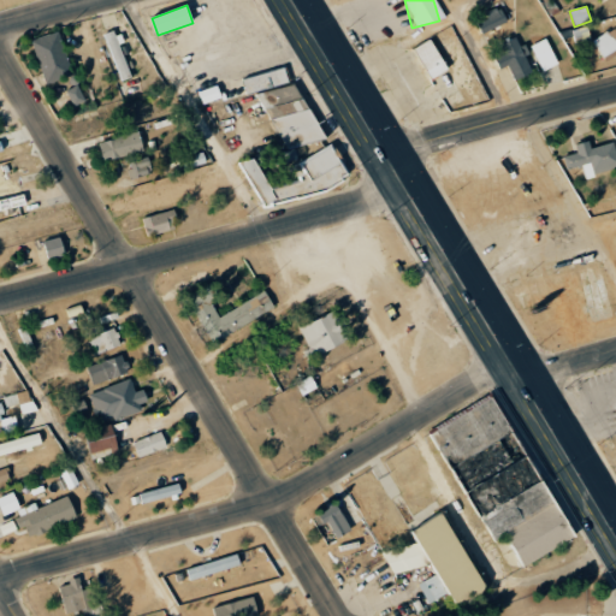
[(477,23),(481,34),(507,23),(501,7),(485,13),(486,19),(477,23)]
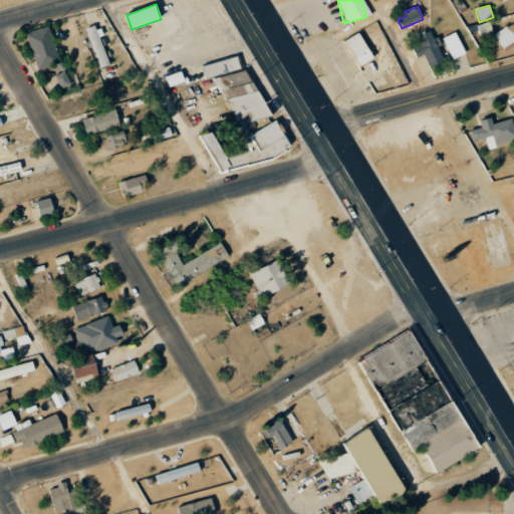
[(493,35),(490,22),(478,25),(481,38),(493,35)]
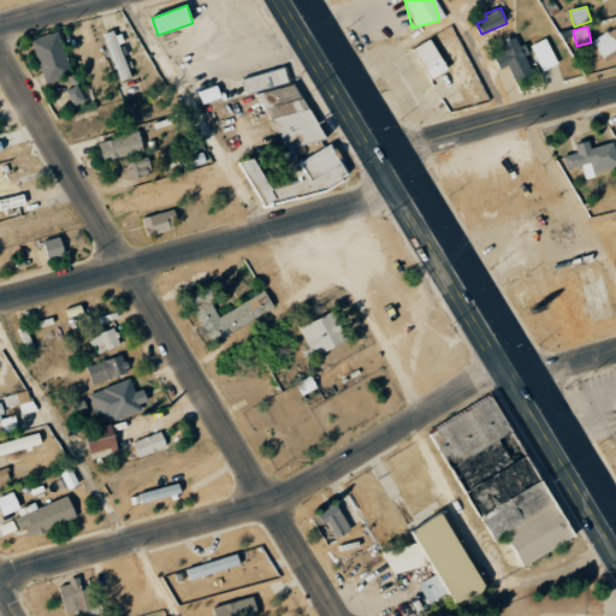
[(615,55),(615,27),(593,41),(605,61),(615,55)]
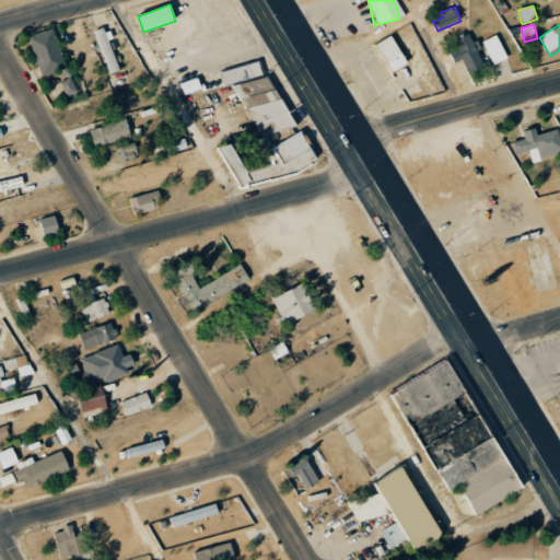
[(94,31),(109,74),(119,70),(108,42),(112,41),(106,26),(94,31)]
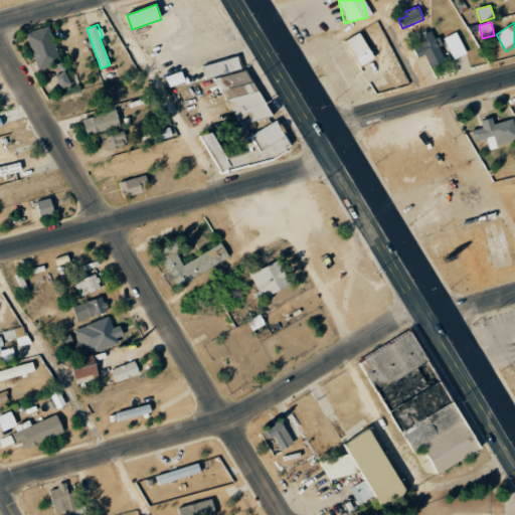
[(38,70),(61,62),(48,25),(25,34),(38,70)]
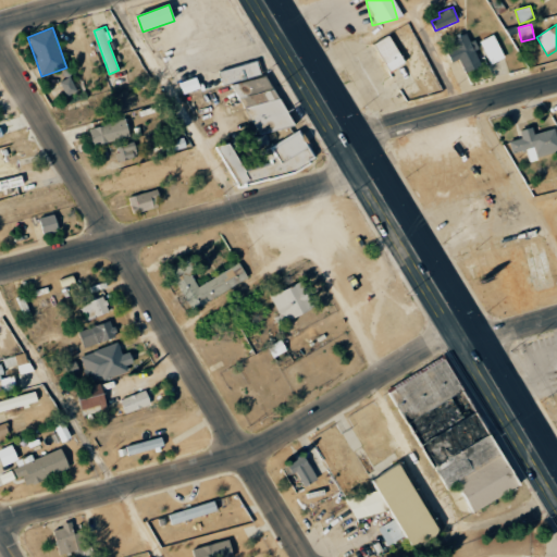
[(452,40),(455,47),(446,50),(452,62),(459,59),(466,72),(480,65),(473,50),(474,50),(467,33),(452,40)]
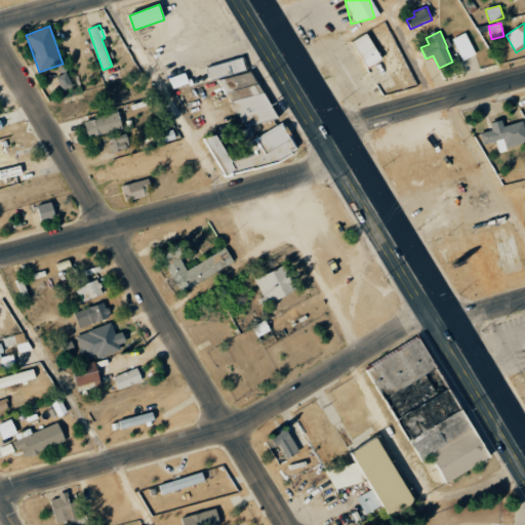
[(365,68),(380,61),(369,34),(353,40),(365,68)]
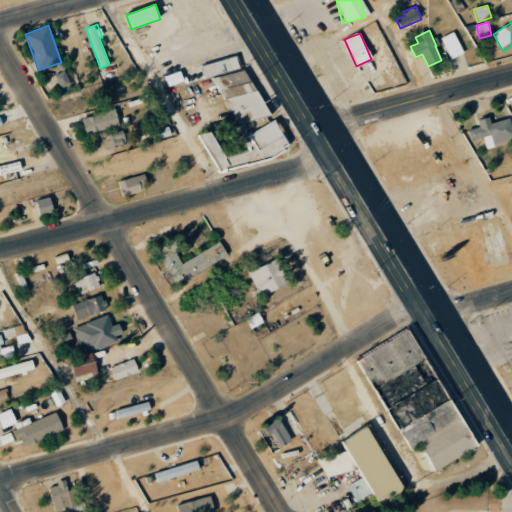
[(444,46),(451,59),(464,53),(458,39),(444,46)]
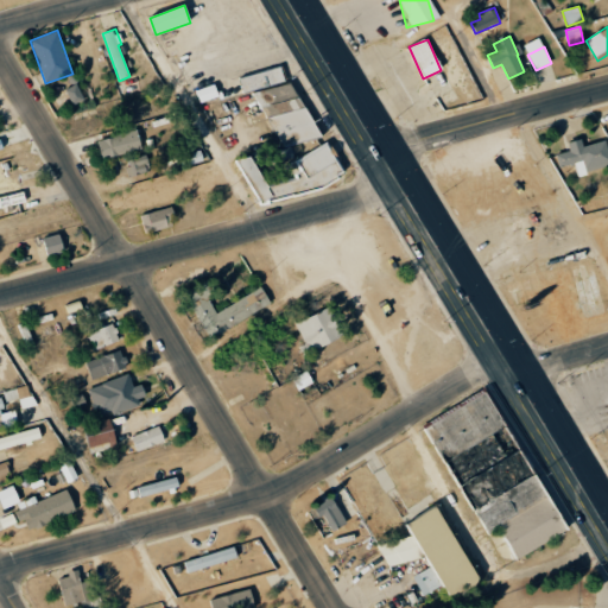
[(286,82),(282,67),(239,78),(244,94),(286,82)]
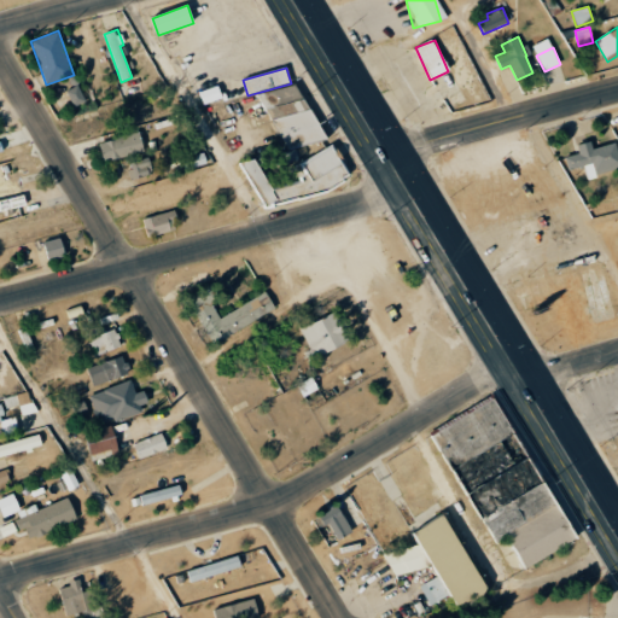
[(325,136),(295,80),(260,98),(287,151),(277,157),(281,167),(299,157),(296,151),(325,136)]
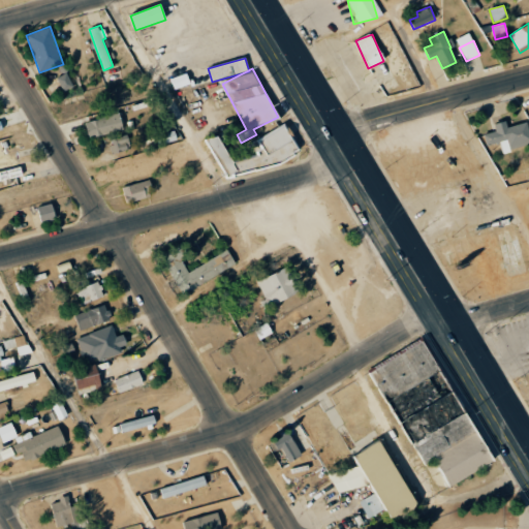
[(73,86),(66,72),(56,79),(63,92),(73,86)]
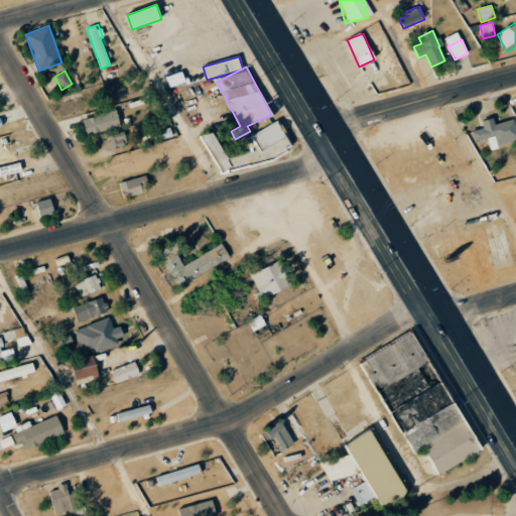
[(86,134),(120,128),(117,112),(83,117),(86,134)]
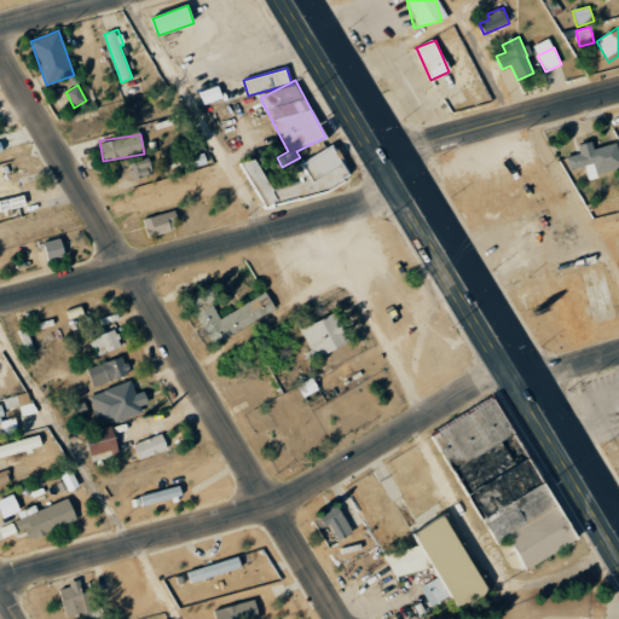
[(594,149),(591,140),(578,144),(580,152),(566,156),(570,169),(585,166),(588,177),(618,168),(618,154),(615,143),(594,149)]
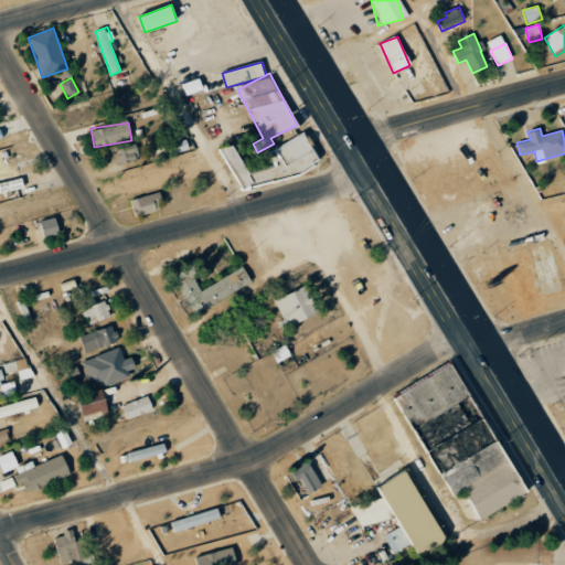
[(245,198),(319,161),(306,135),(274,150),(279,161),(249,177),(233,144),(221,150),(245,198)]
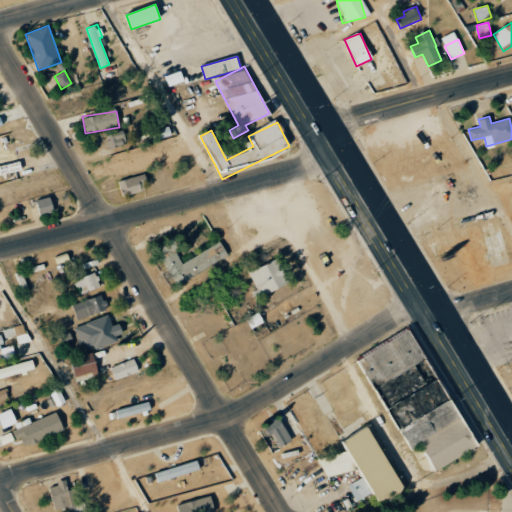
[(153,139),(170,137),(169,128),(152,130),(153,139)]
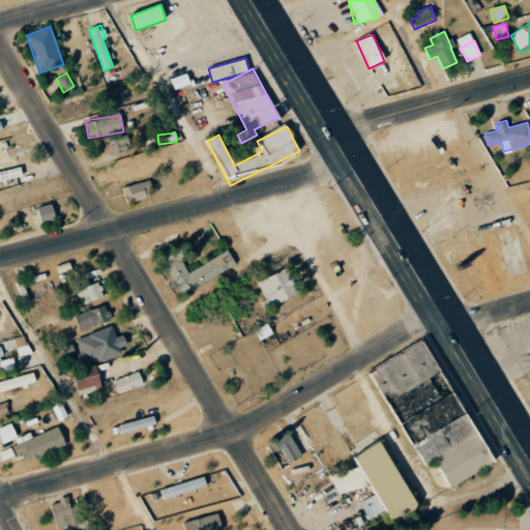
[(131,149),(127,135),(110,140),(113,154),(131,149)]
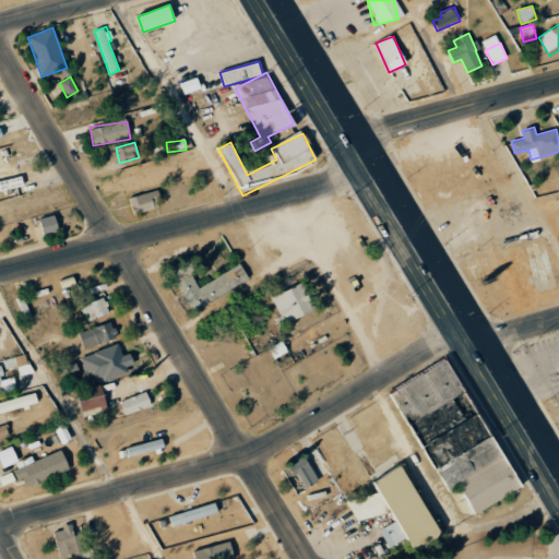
[(125,189),(153,182),(152,174),(165,170),(164,163),(121,171),(125,189)]
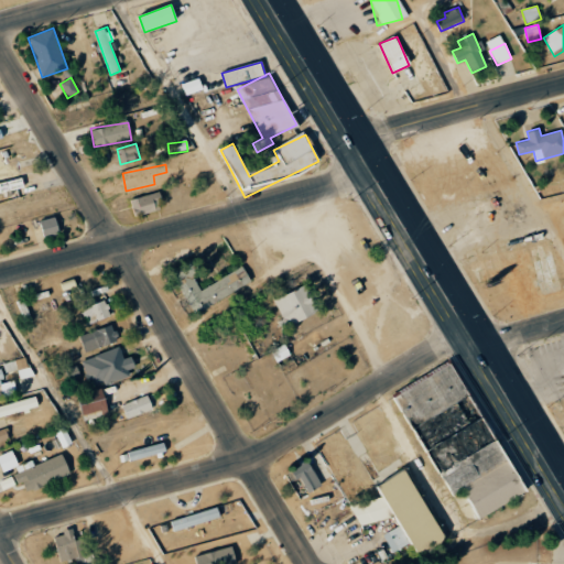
[(0,183),(0,193),(23,191),(21,181),(0,183)]
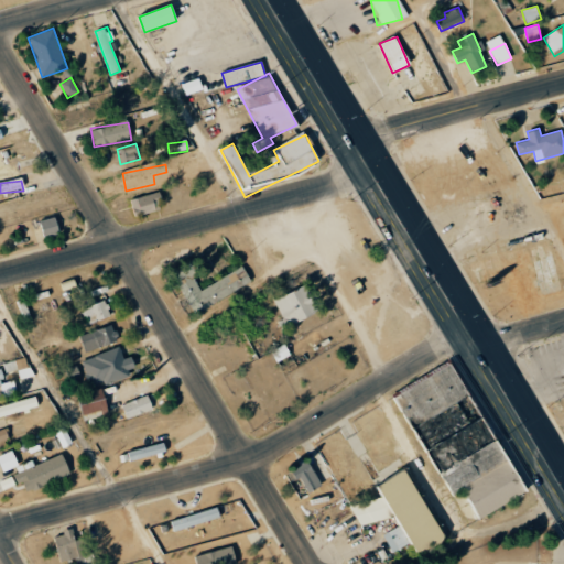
[(163,210),(160,193),(131,198),(133,215),(163,210)]
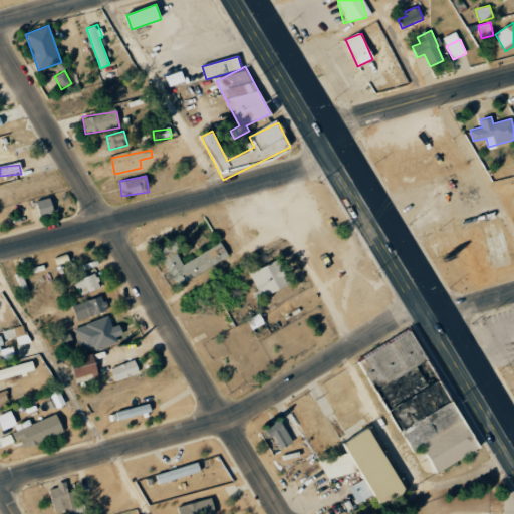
[(54,212),(49,197),(35,202),(40,217),(54,212)]
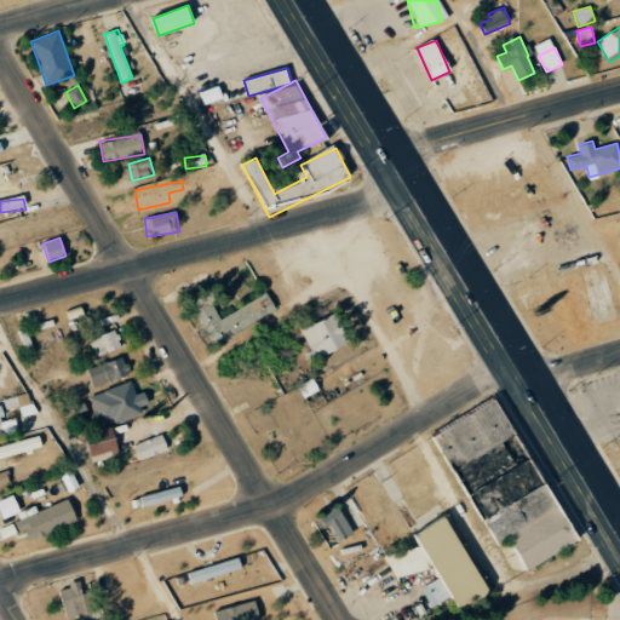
[(210,344),(276,313),(268,293),(220,316),(207,287),(188,297),(210,344)]
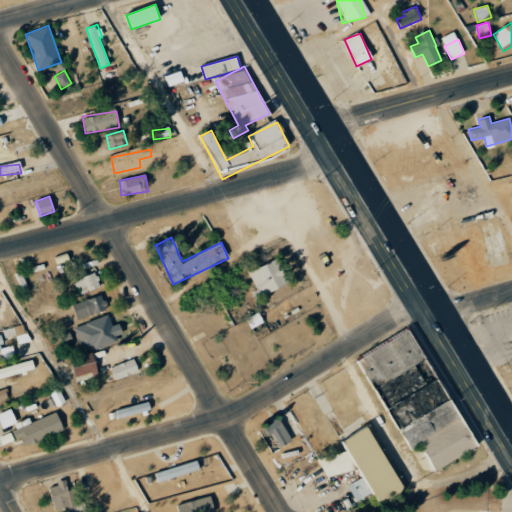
[(257,289),(263,287),(266,294),(286,284),(274,259),(248,272),(257,289)]
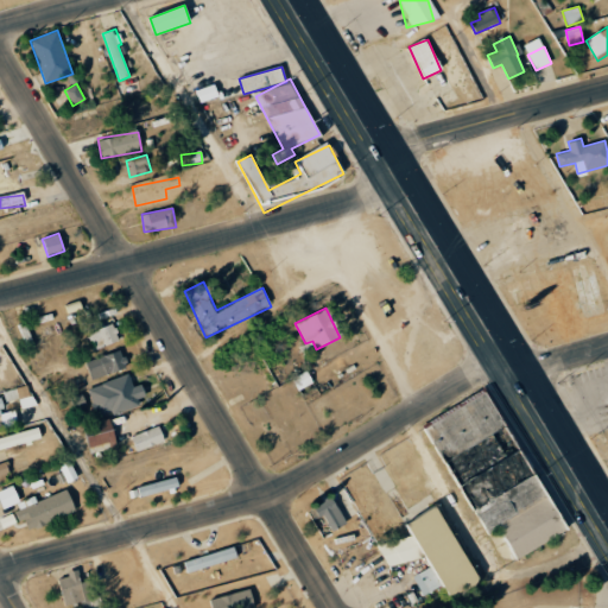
[(118,341),(113,324),(88,331),(94,349),(118,341)]
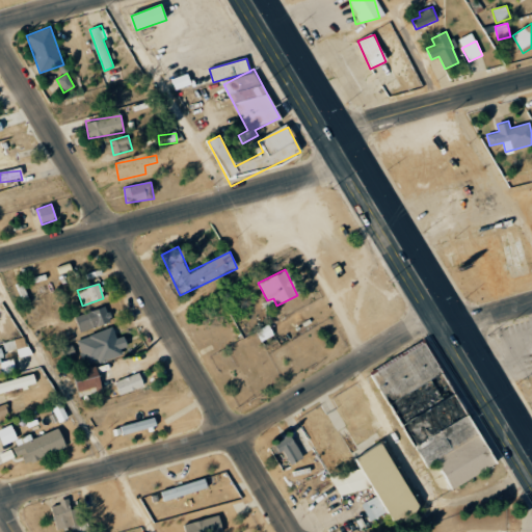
[(76,314),(79,330),(110,324),(107,308),(76,314)]
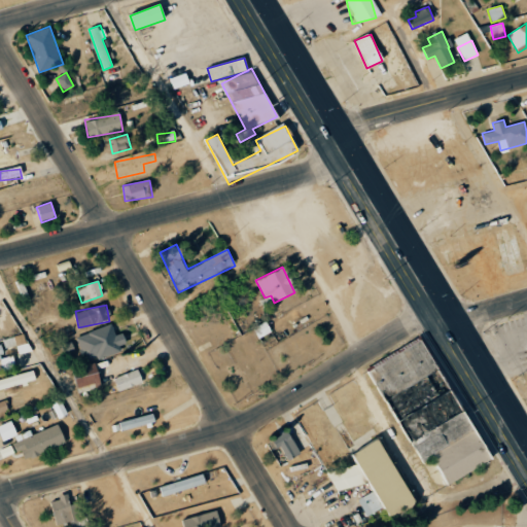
[(120,352),(118,345),(126,343),(123,332),(114,335),(112,325),(76,336),(83,362),(120,352)]
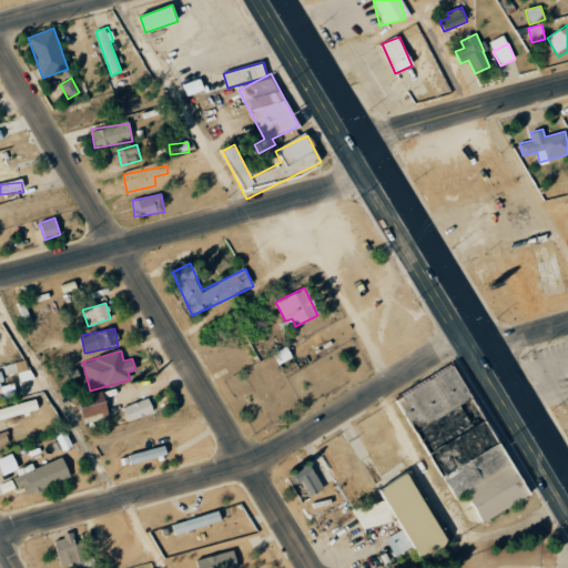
[(32,378),(27,359),(3,366),(6,375),(17,372),(20,382),(32,378)]
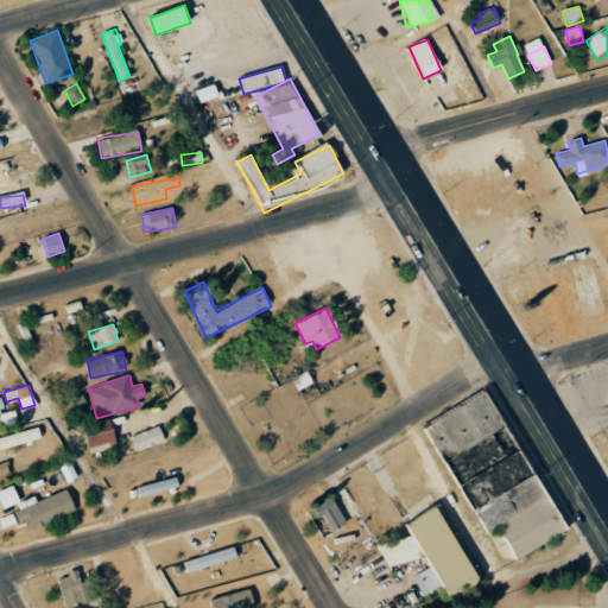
[(514,558),(567,531),(536,472),(531,474),(488,392),(426,424),(485,537),(499,529),(514,558)]
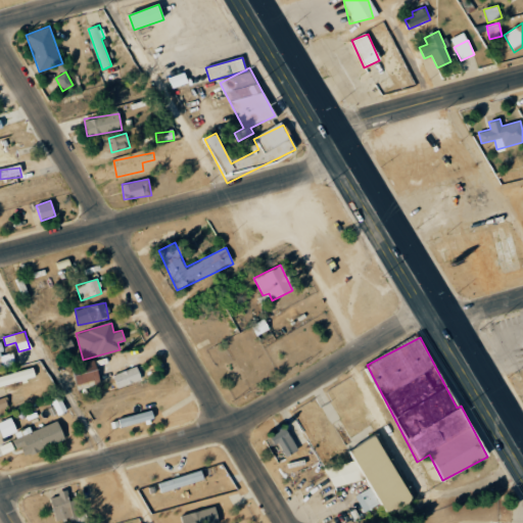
[(60,342),(63,351),(74,348),(70,339),(60,342)]
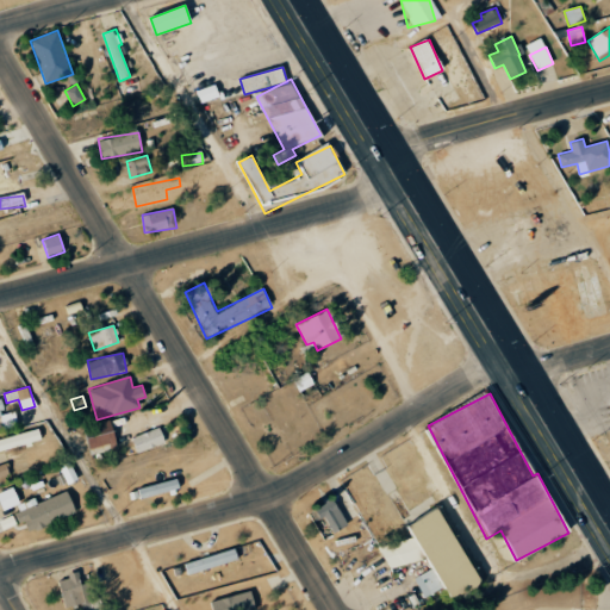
[(85,425),(91,455),(117,449),(111,421),(85,425)]
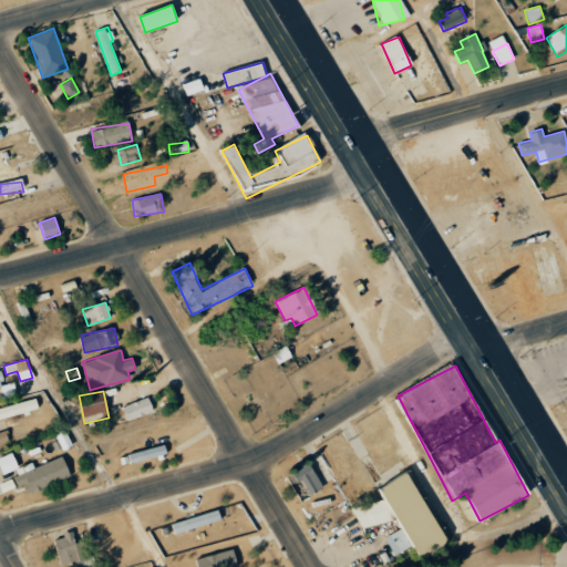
[(123,404),(126,419),(154,412),(151,398),(123,404)]
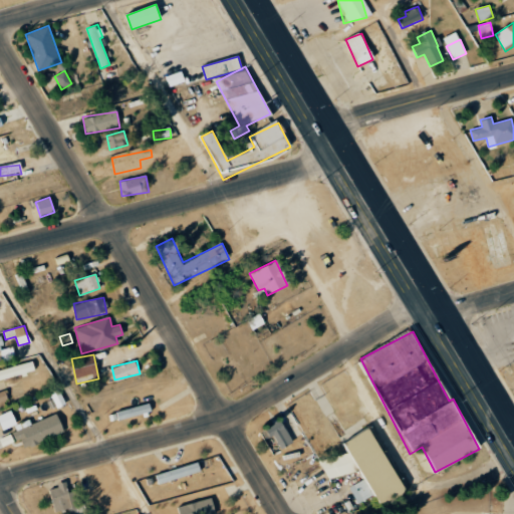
[(0,379),(35,371),(32,361),(0,368),(0,379)]
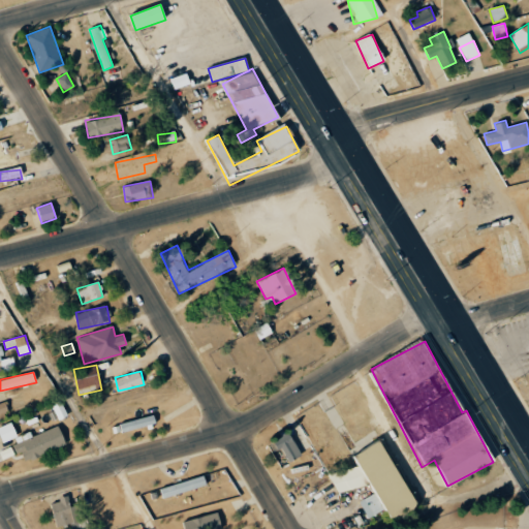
[(156,423),(154,414),(120,424),(122,432),(156,423)]
